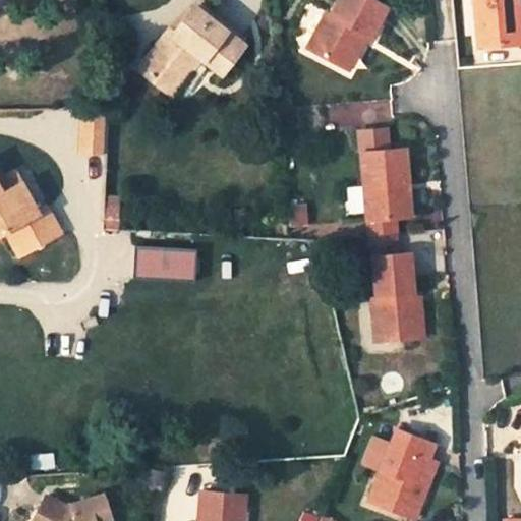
[(345,60),(360,25),(367,30),(370,31),(385,0),(335,0),(330,11),(325,9),(310,43),(345,60)]
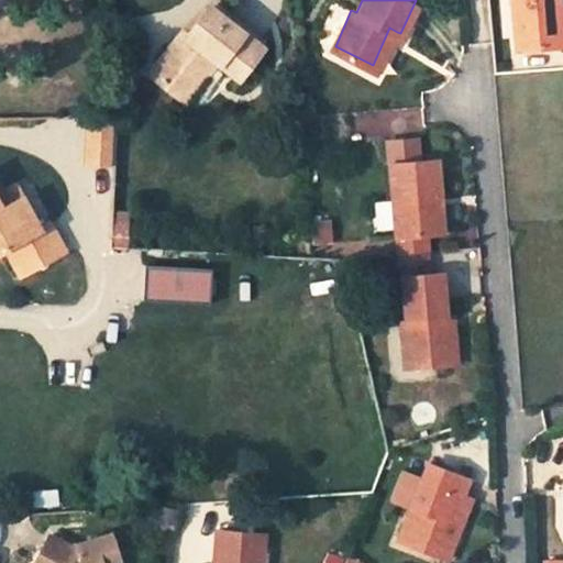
[(559,4),(558,0),(511,0),(516,46),(555,43),(553,4),(559,4)]
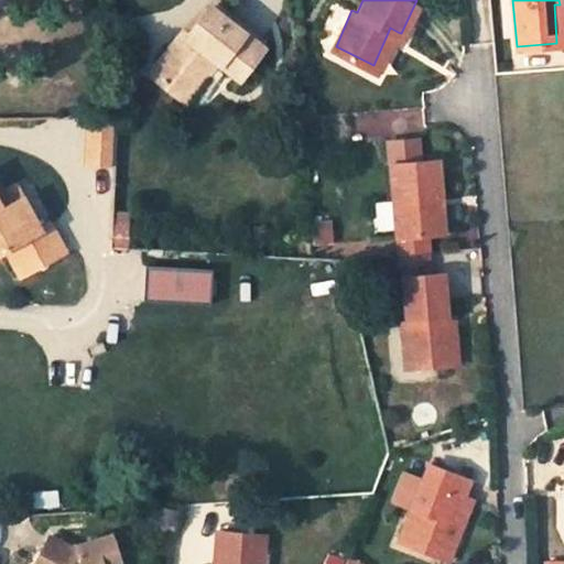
[(563,3),(560,4),(554,4),(556,43),(563,41),(563,3)]
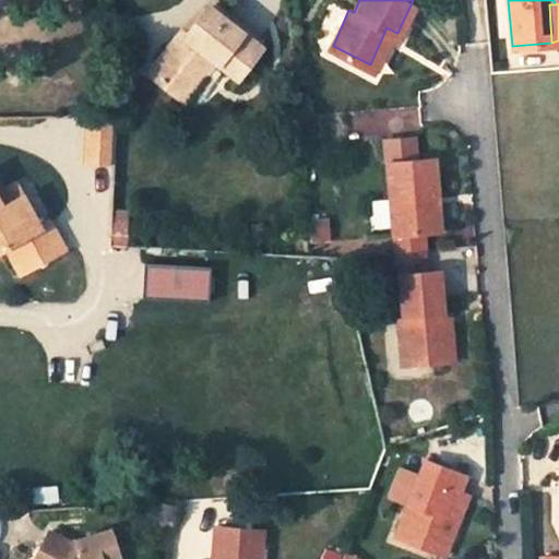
[(238,79),(260,49),(205,7),(185,34),(180,31),(147,73),(178,96),(209,57),(215,61),(238,79)]
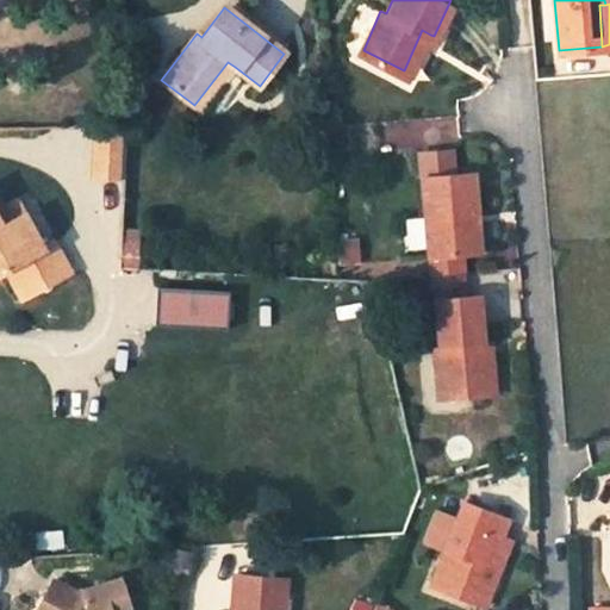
[(422,30),(404,70),(411,74),(430,35),(422,30)]
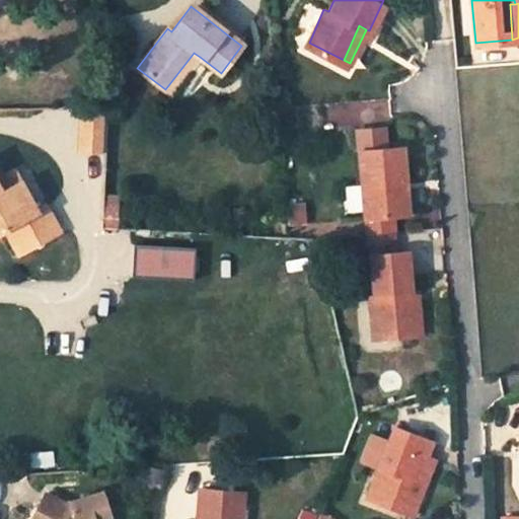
[(171,93),(200,57),(194,53),(165,89),(171,93)]
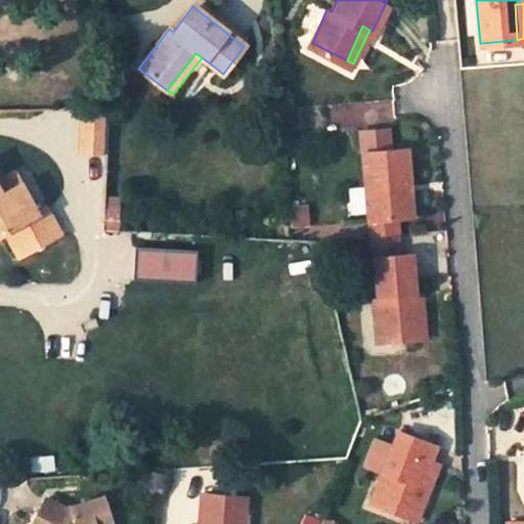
[(95,97),(96,106),(107,106),(106,96),(95,97)]
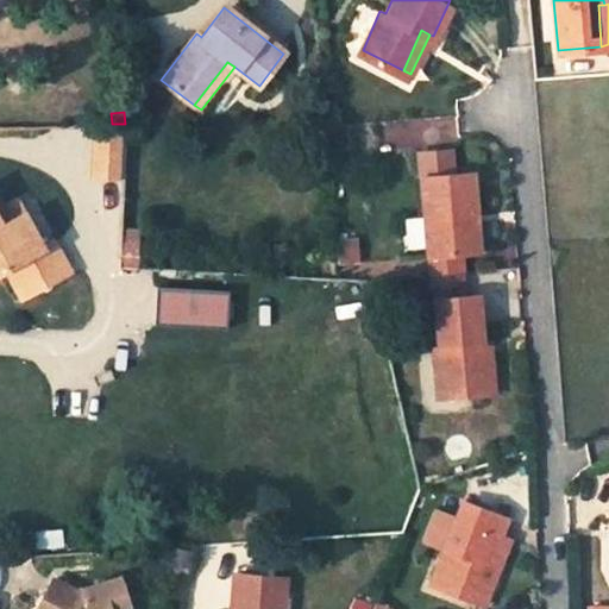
[(125,124),(98,125),(95,173),(121,174),(125,124)]
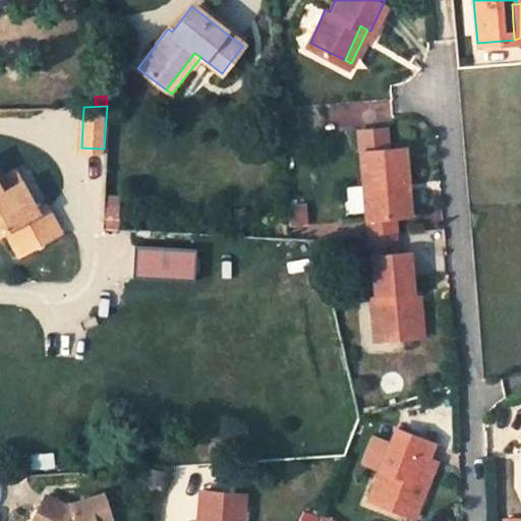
[(360,151),(364,221),(393,218),(402,217),(398,184),(405,183),(402,148),(360,151)]
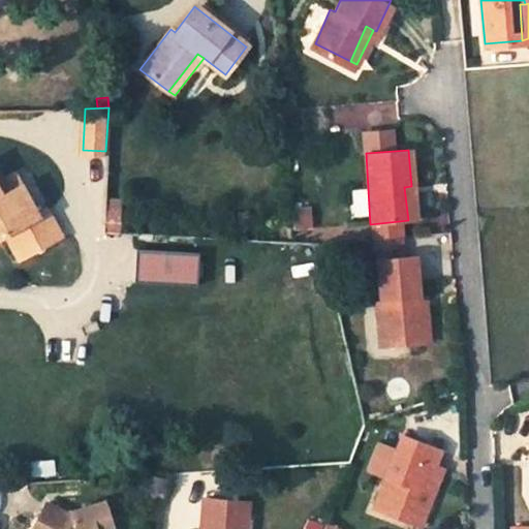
[(16,172),(0,180),(0,191),(2,194),(21,183),(16,172)]
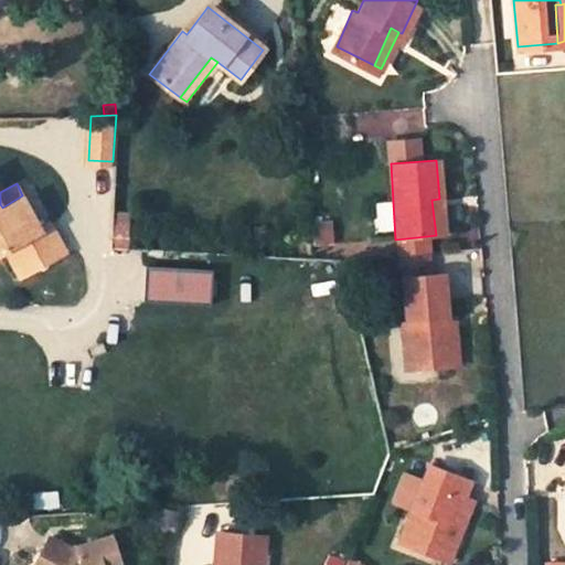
[(21,276),(66,251),(50,222),(41,226),(22,195),(2,208),(0,204),(0,251),(4,247),(21,276)]
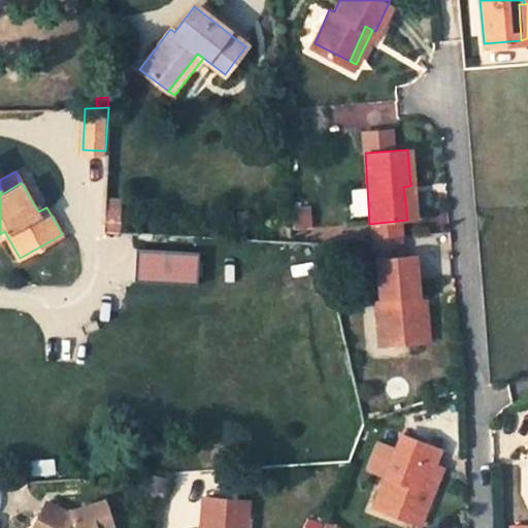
[(414,220),(410,186),(403,187),(407,220),(414,220)]
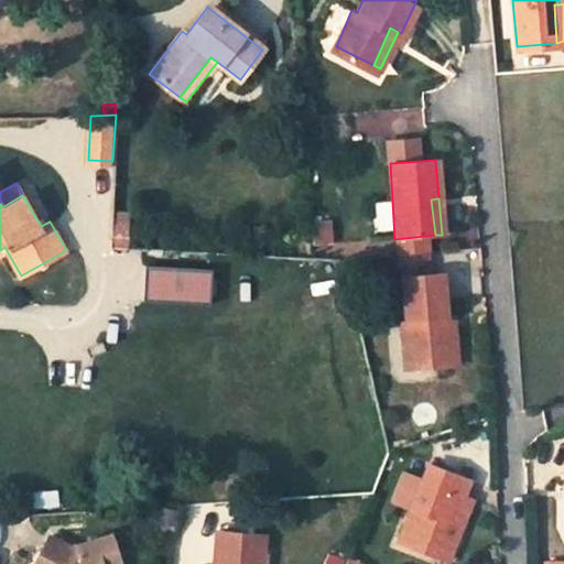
[(425,236),(394,239),(396,253),(426,250),(425,236)]
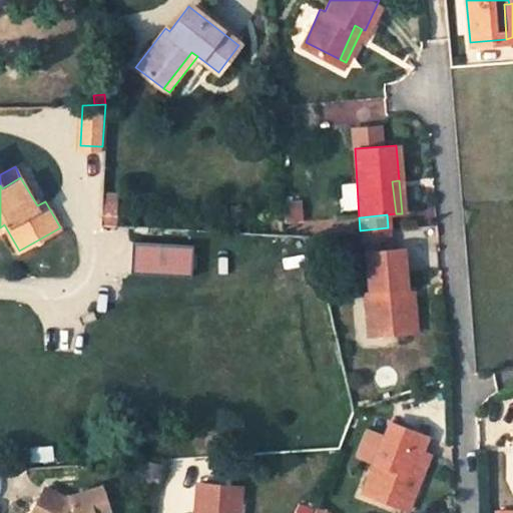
[(367,250),(390,248),(389,232),(366,234),(367,250)]
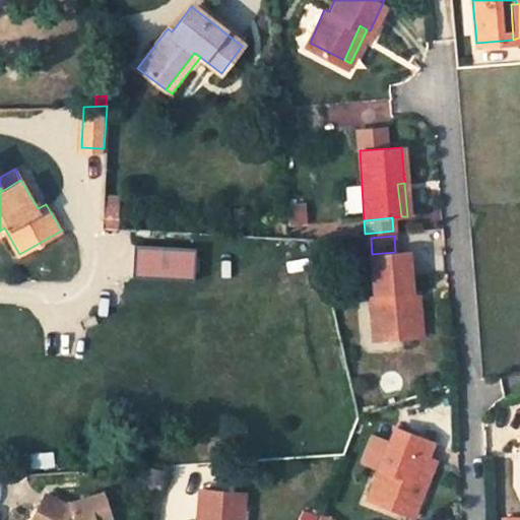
[(192,249),(132,247),(131,277),(190,280),(192,249)]
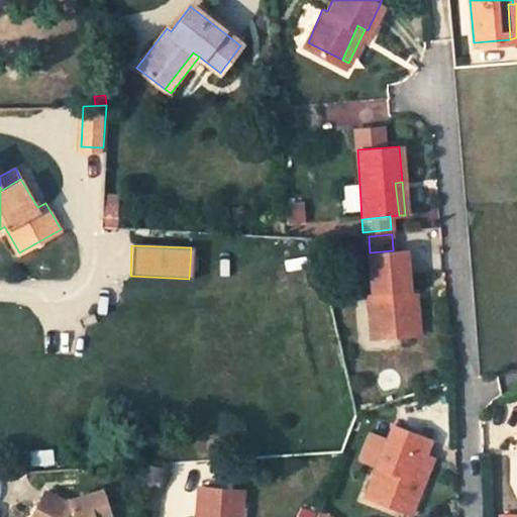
[(409,301),(408,291),(406,249),(393,250),(370,252),(374,295),(370,295),(372,317),(381,316),(383,335),(418,331),(416,301),(409,301)]
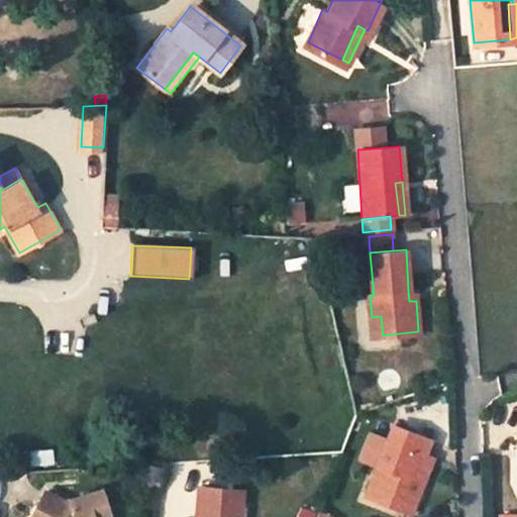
[(416,301),(416,291),(408,291),(409,301),(416,301)]
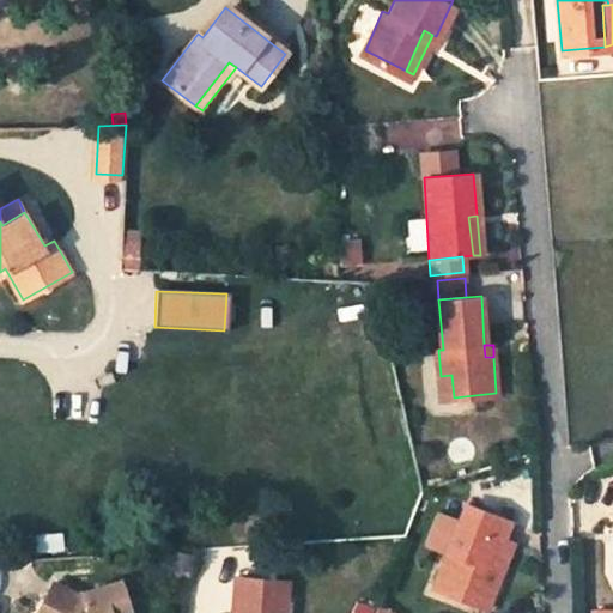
[(454,398),(451,375),(441,376),(443,399),(454,398)]
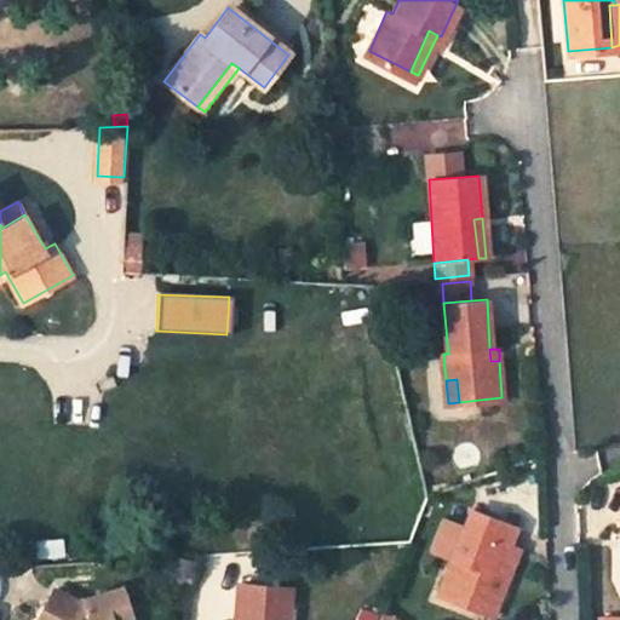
[(474,510),(441,597),(494,618),(495,618),(509,580),(500,578),(512,547),(520,527),(474,510)]
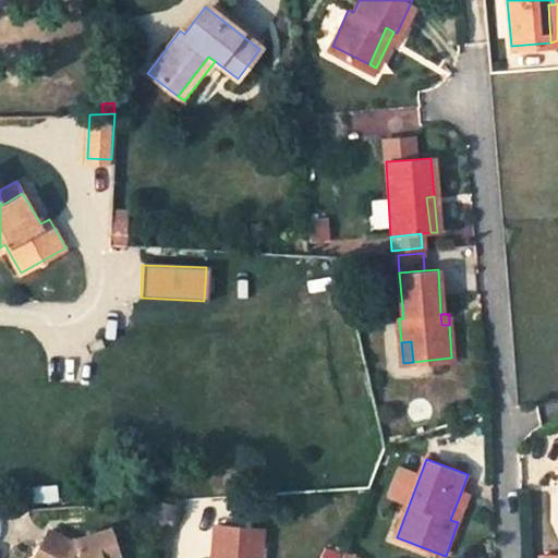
[(461,493),(450,520),(458,522),(469,495),(461,493)]
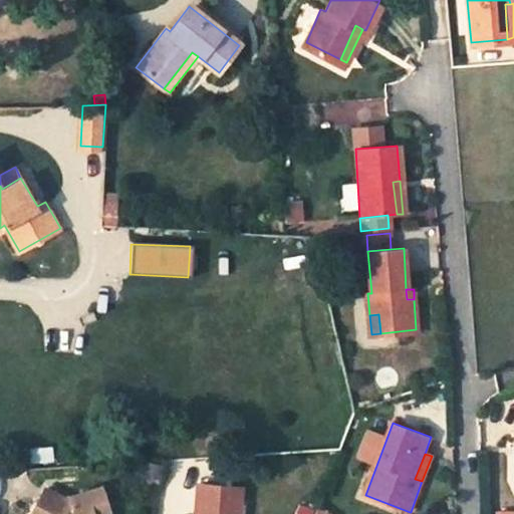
[(47,489),(34,513),(96,513),(111,510),(104,486),(66,499),(47,489)]
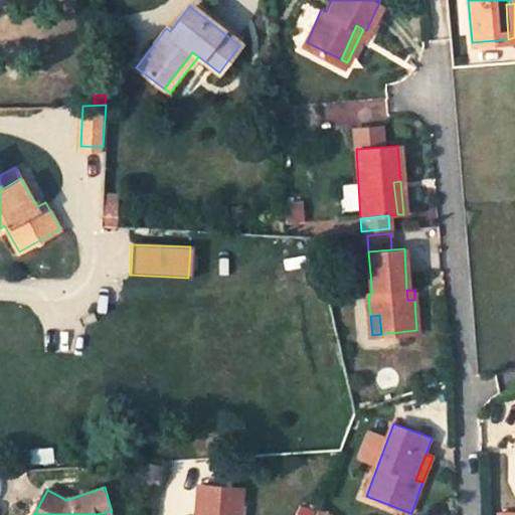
[(241,514),(243,489),(200,487),(198,514),(241,514)]
